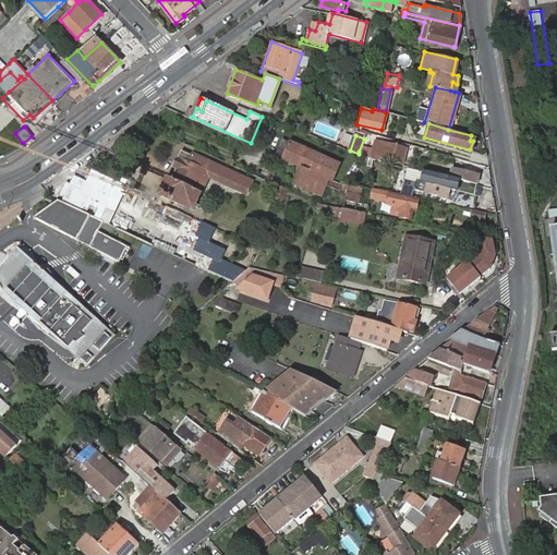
[(302,165),(334,179),(341,163),(310,148),(305,144),(300,145),(283,137),(276,154),(302,165)]
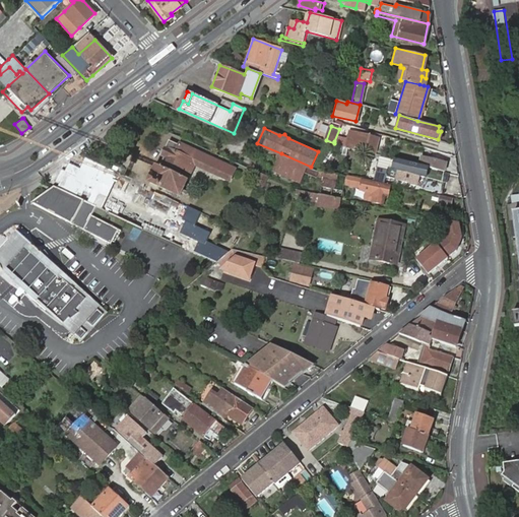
[(333,145),(374,154),(377,137),(353,132),(350,145),(334,141),(334,143),(333,145)]
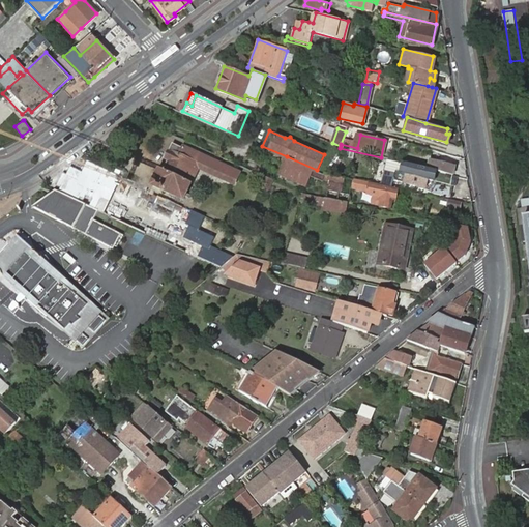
[(169,158),(164,169),(190,181),(193,177),(186,174),(190,167),(197,171),(198,167),(234,183),(240,171),(184,146),(183,147),(173,142),(165,157),(169,158)]
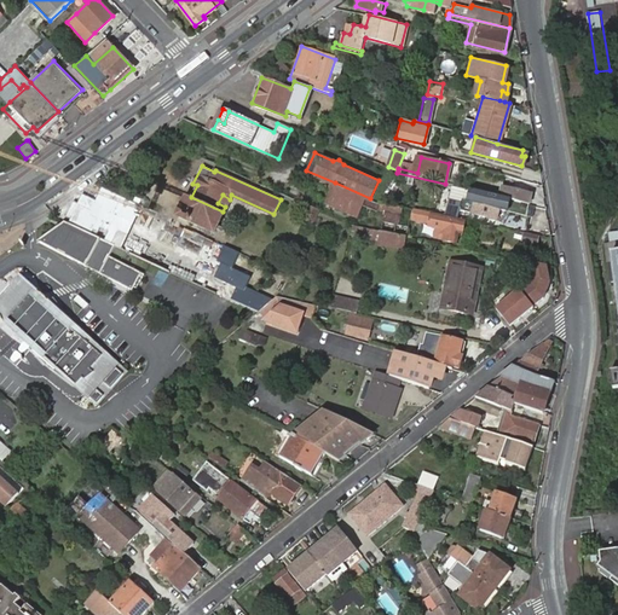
[(375,210),(376,208),(379,202),(370,198),(335,183),(327,201),(357,214),(362,204),(375,210)]
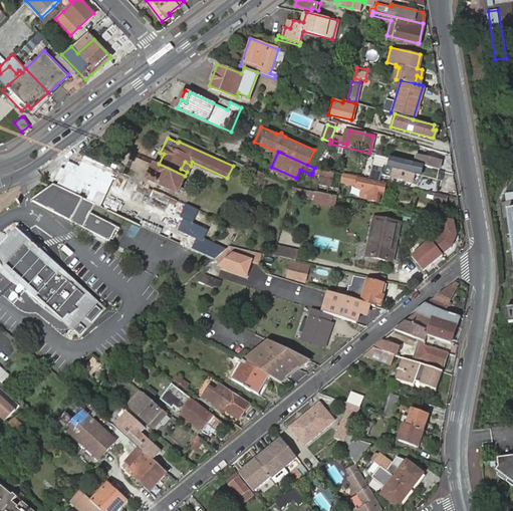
[(399,160),(415,163),(417,156),(401,152),(399,160)]
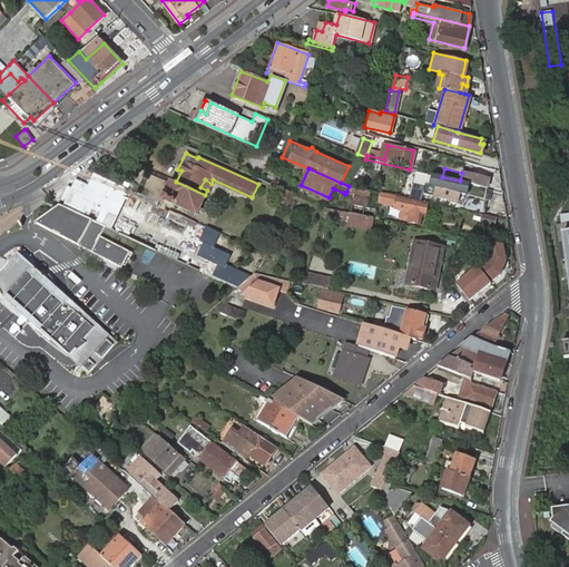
[(481,197),(483,186),(460,181),(442,177),(428,174),(423,194),(455,201),(458,192),(481,197)]
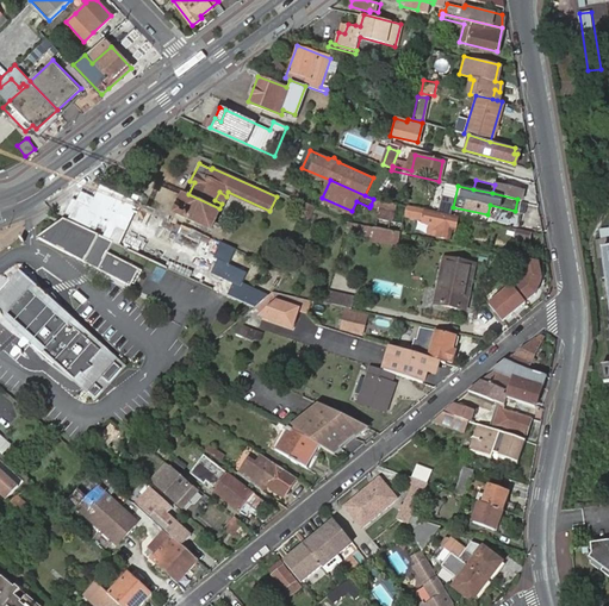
[(222,204),(227,197),(219,192),(215,200),(222,204)]
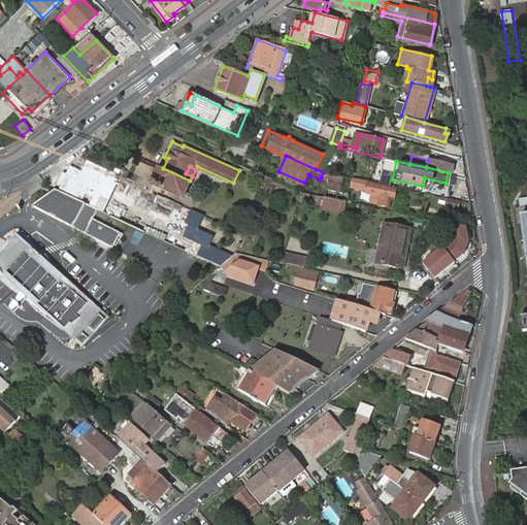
[(190,181),(163,168),(162,172),(158,170),(153,182),(183,196),(190,181)]
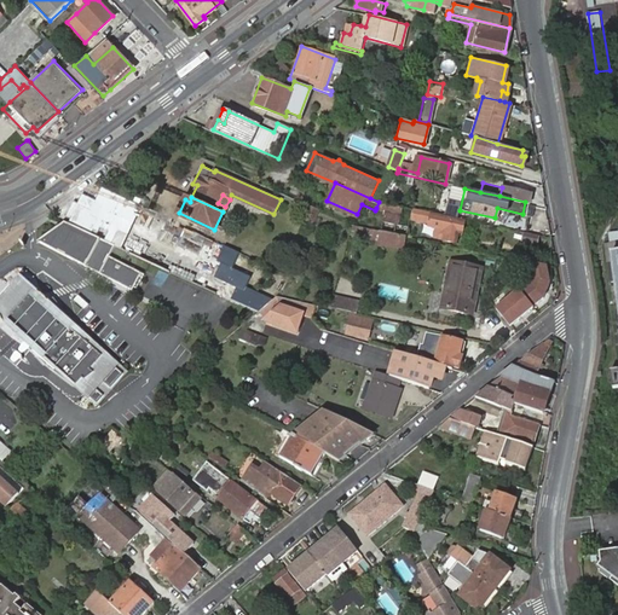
[(376,208),(382,210),(383,208),(398,212),(399,204),(379,201),(379,202),(376,208)]
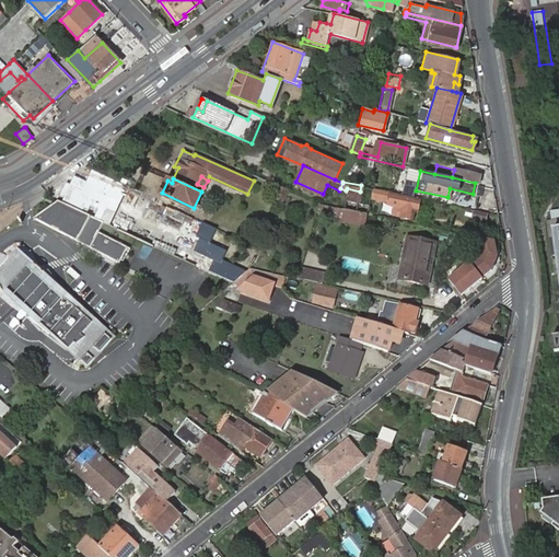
[(289,189),(280,185),(275,196),(283,200),(289,189)]
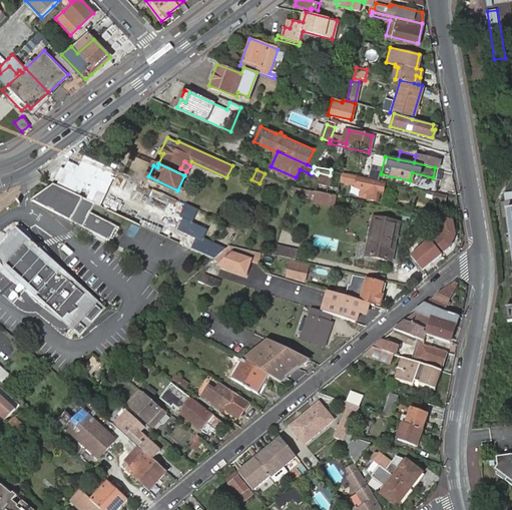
[(313,189),(336,194),(338,185),(328,183),(330,175),(318,172),(317,174),(313,189)]
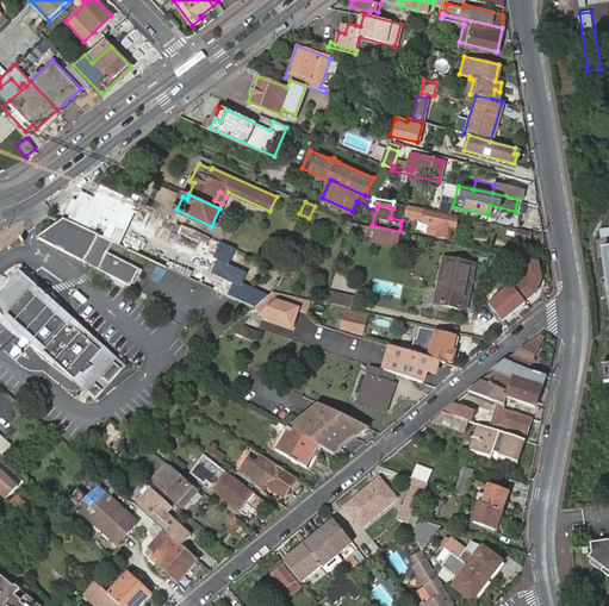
[(457,214),(408,205),(405,214),(423,218),(422,220),(428,222),(426,231),(447,236),(451,226),(453,227),(457,214)]
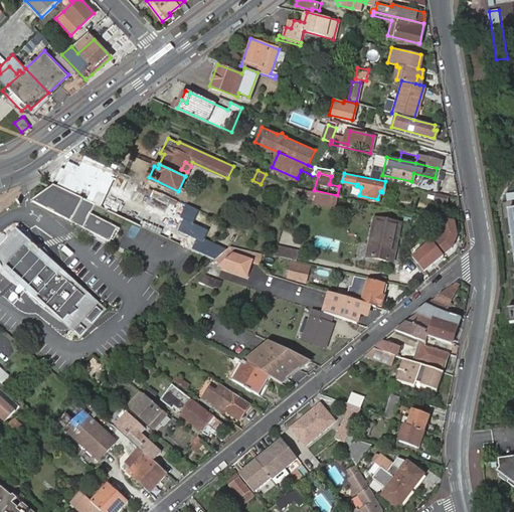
[(53,182),(31,198),(110,238),(117,224),(105,218),(110,207),(95,200),(61,185),(53,182)]
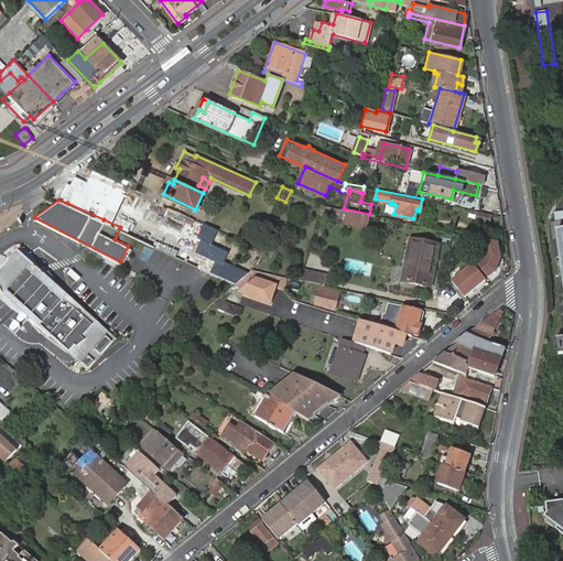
[(562,206),(561,207),(562,215),(545,220),(551,257),(556,256),(562,303),(562,206)]
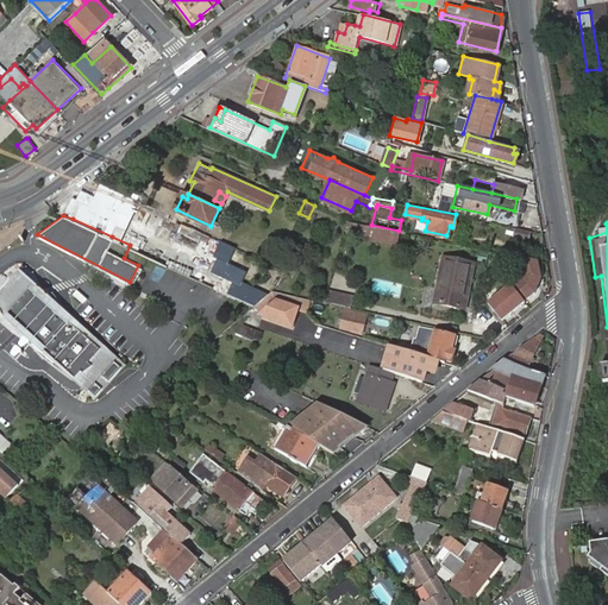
[(395,244),(399,231),(371,225),(369,238),(395,244)]
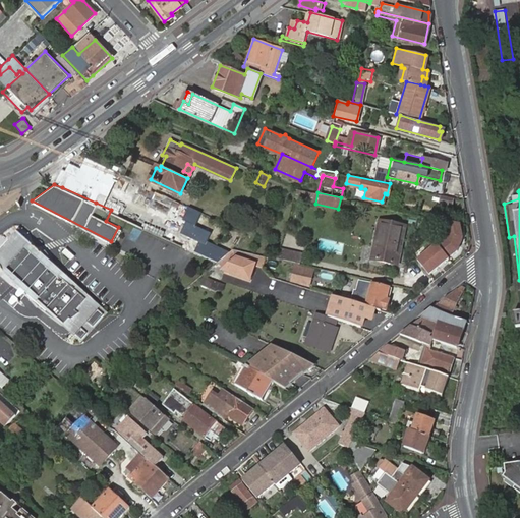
[(452,205),(453,196),(440,193),(439,202),(452,205)]
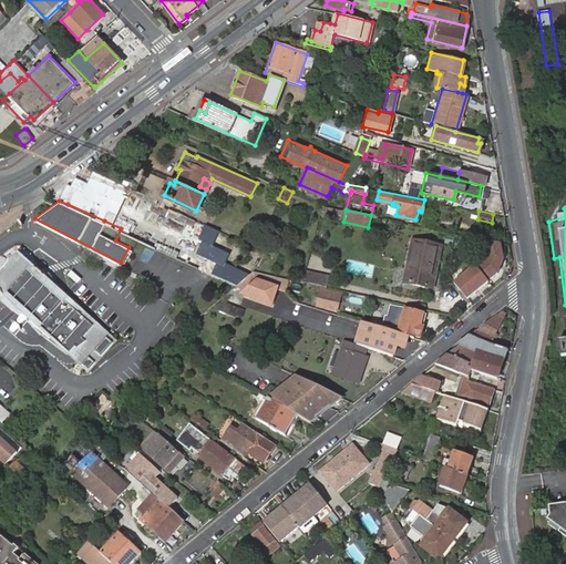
[(204,254),(215,229),(172,212),(160,241),(201,257),(198,265),(227,278),(233,265),(204,254)]
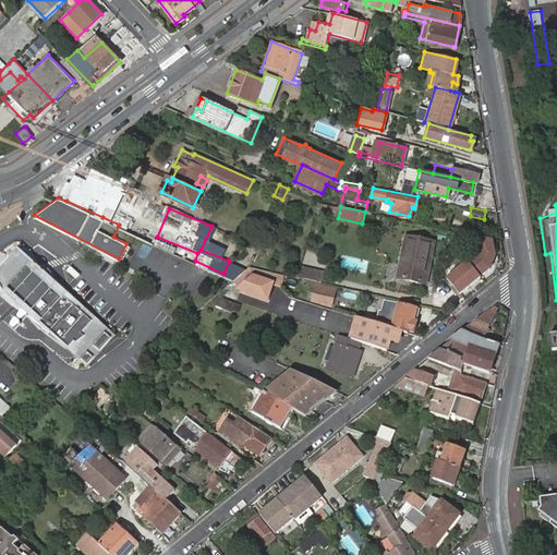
[(423,267),(430,240),(407,234),(401,263),(398,262),(395,276),(423,282),(426,268),(423,267)]
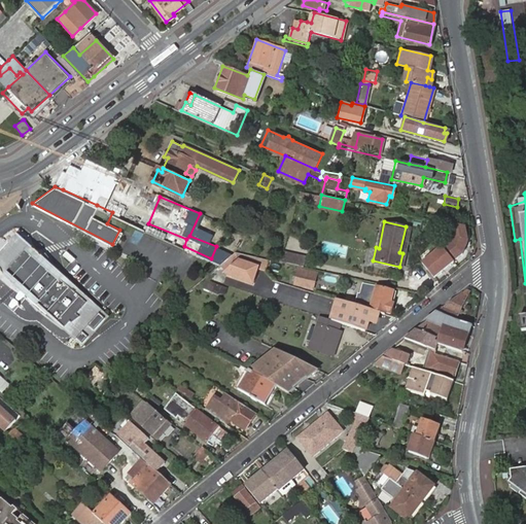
[(449,239),(443,245),(454,257),(460,251),(465,239),(463,224),(450,221),(450,235),(449,239)]
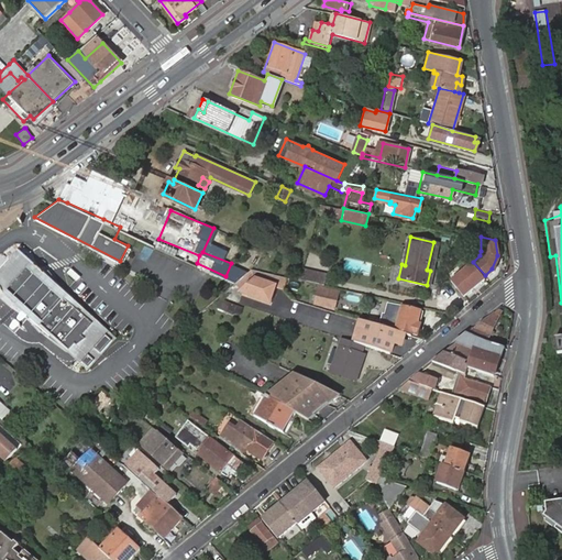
[(437,242),(433,242),(427,270),(430,271),(437,242)]
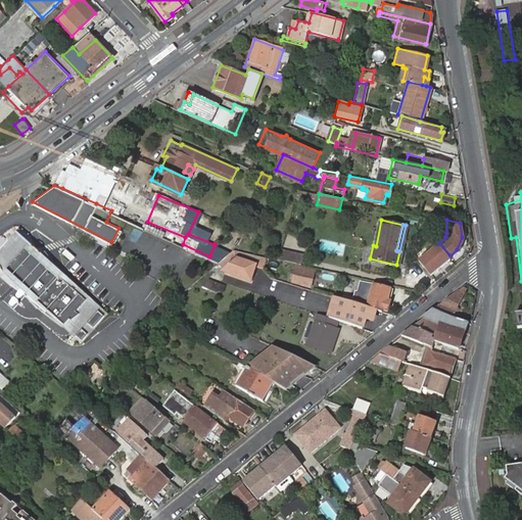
[(72,328),(79,334),(85,339),(90,333),(96,326),(105,314),(100,309),(94,303),(87,297),(21,243),(15,238),(0,256),(0,269),(65,323),(72,328)]
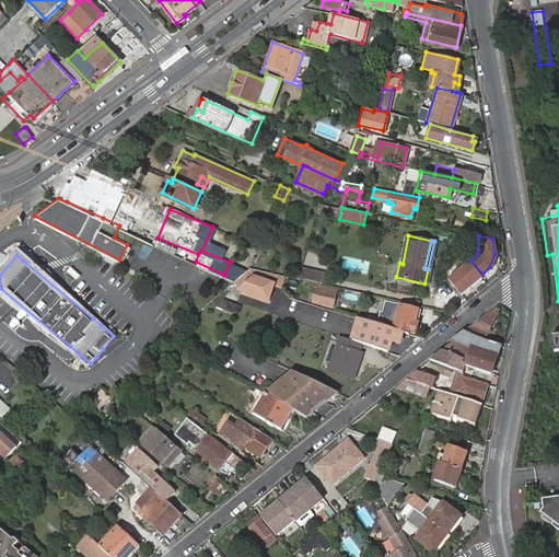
[(298,275),(322,280),(324,273),(319,270),(321,267),(301,263),(298,275)]
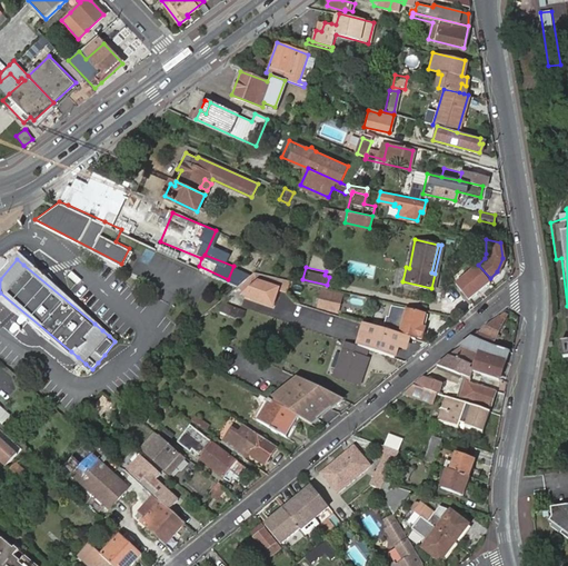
[(476,267),(456,286),(467,299),(488,280),(476,267)]
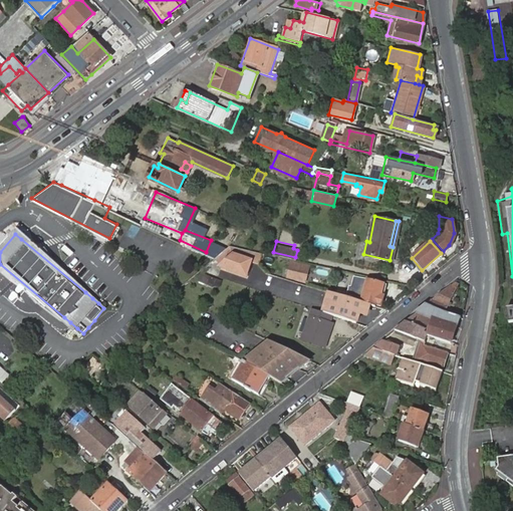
[(246,272),(249,263),(250,259),(233,253),(221,264),(245,273),(246,272)]
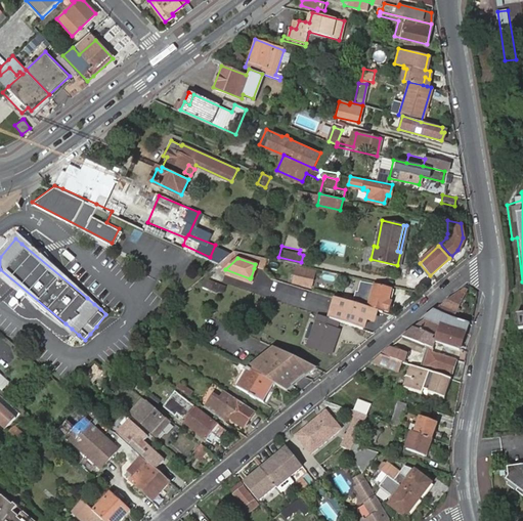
[(297,278),(315,283),(318,268),(301,264),(297,278)]
